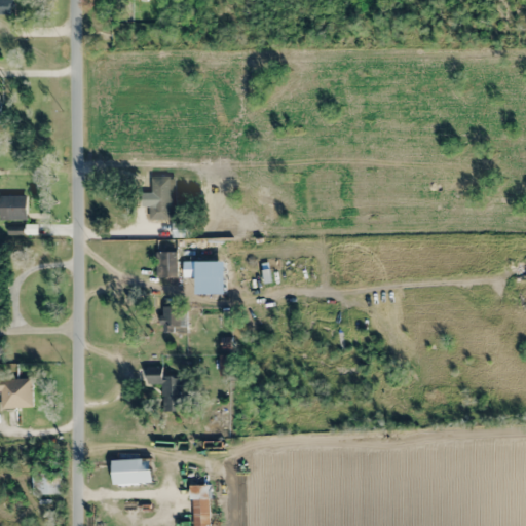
[(0,0),(0,14),(11,15),(11,0),(0,0)]
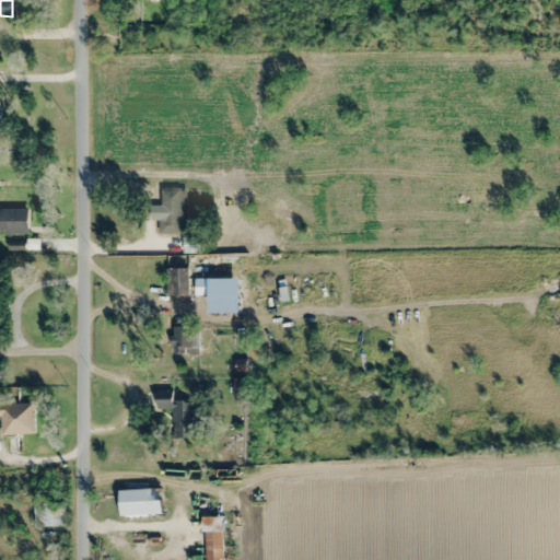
[(159,233),(186,233),(186,189),(159,189),(159,233)]
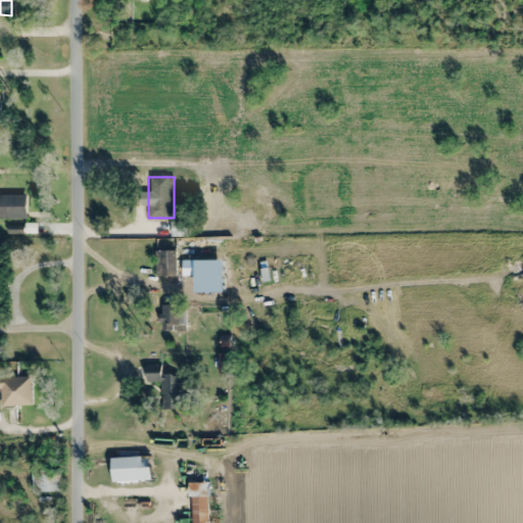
[(0,194),(0,219),(26,219),(26,194),(0,194)]
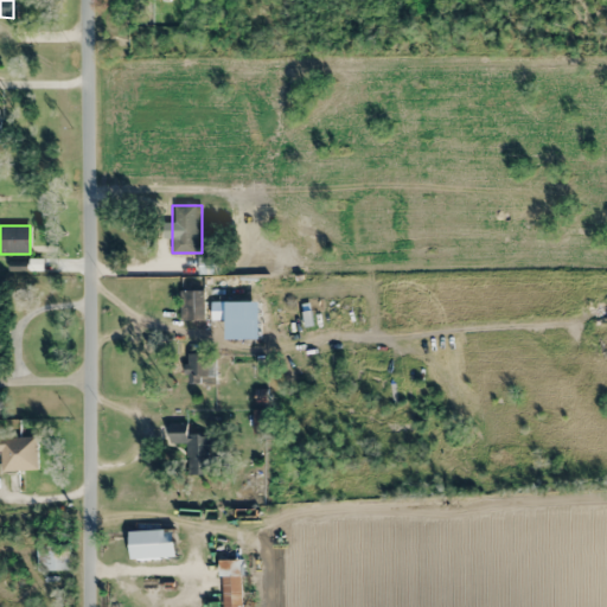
[(221,274),(221,257),(198,257),(198,274),(221,274)]
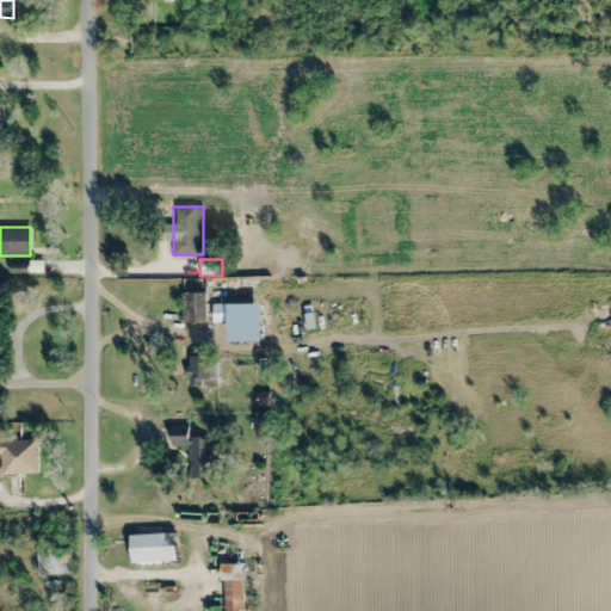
[(205,291),(181,291),(181,316),(205,316),(205,291)]
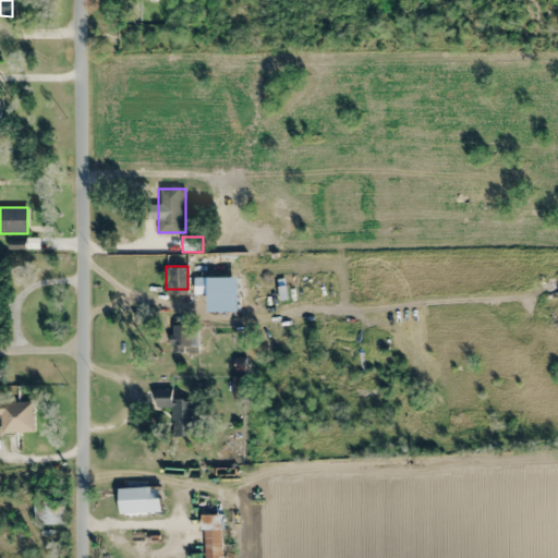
[(221,293),(221,277),(194,277),(194,293),(221,293)]
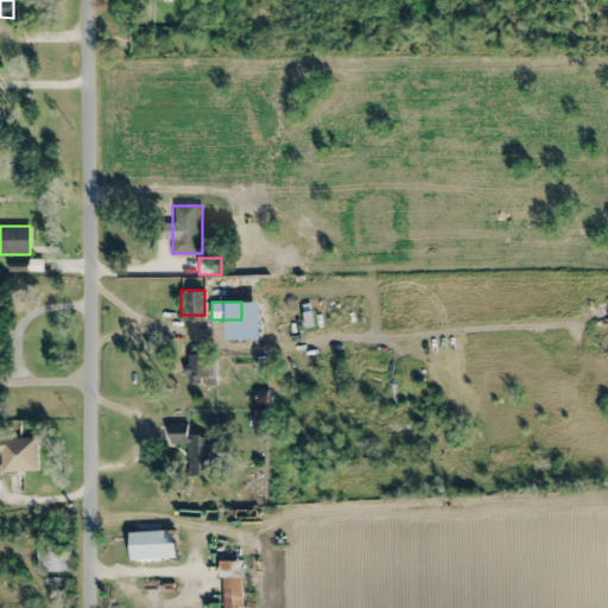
[(215,356),(195,356),(195,384),(215,384),(215,356)]
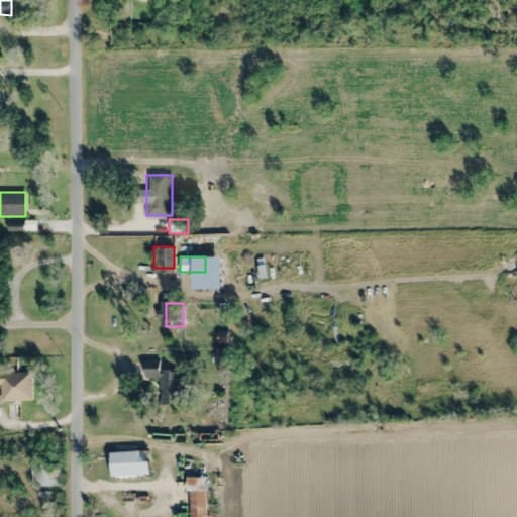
[(178,403),(177,386),(185,385),(185,370),(160,371),(160,359),(143,360),(144,378),(160,377),(161,403),(178,403)]
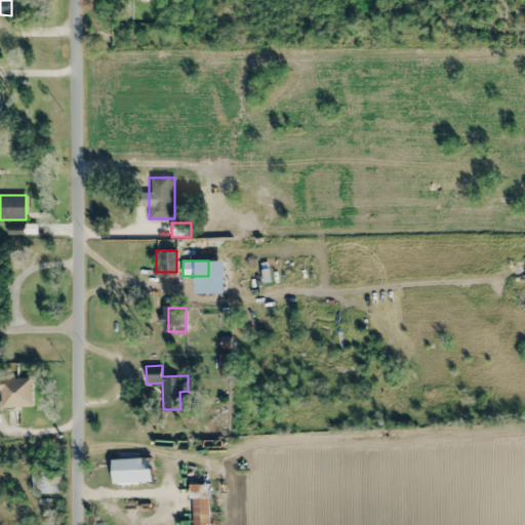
[(0,381),(0,405),(26,405),(26,387),(18,387),(18,381),(0,381)]
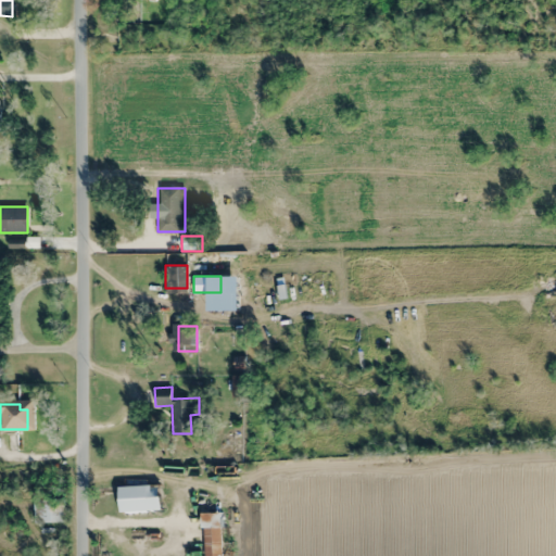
[(118,485),(118,512),(161,512),(160,485),(118,485)]
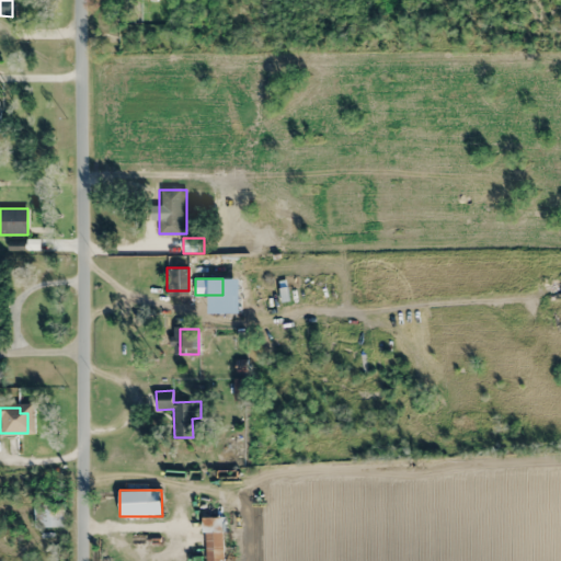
[(64,527),(64,504),(47,504),(47,527),(64,527)]
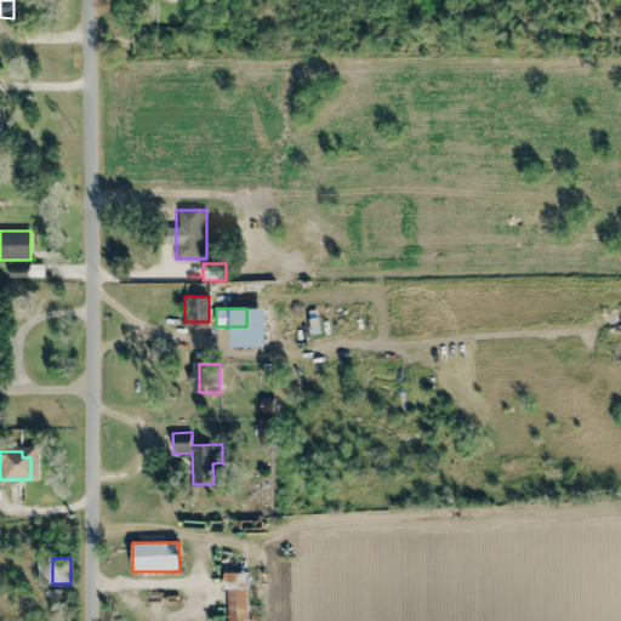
[(249,571),(226,571),(226,620),(249,620),(249,571)]
